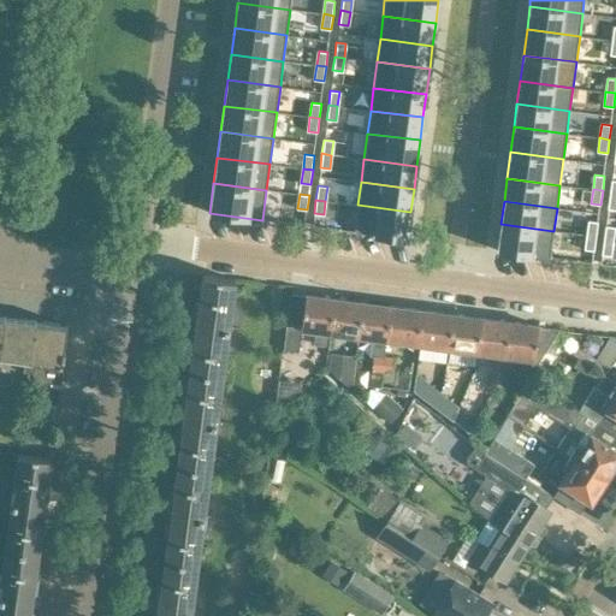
[(357,205),(354,232),(407,240),(410,212),(357,205)]
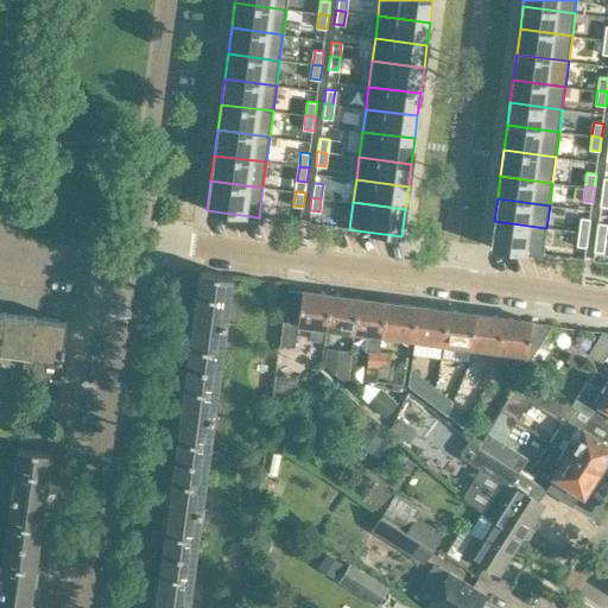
[(581,217),(580,232),(589,233),(590,220),(581,217)]
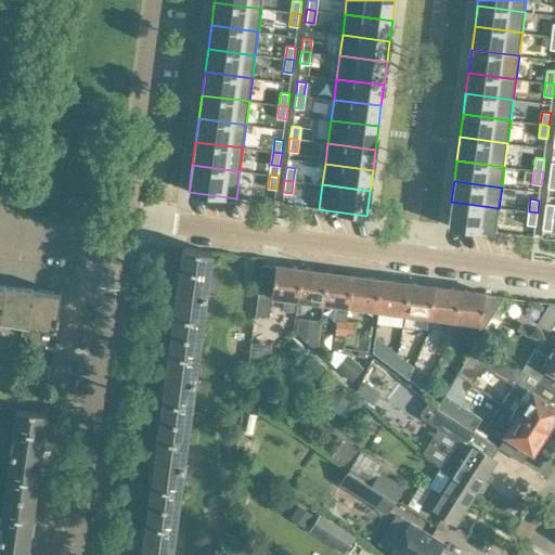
[(451,202),(448,227),(495,232),(499,208),(451,202)]
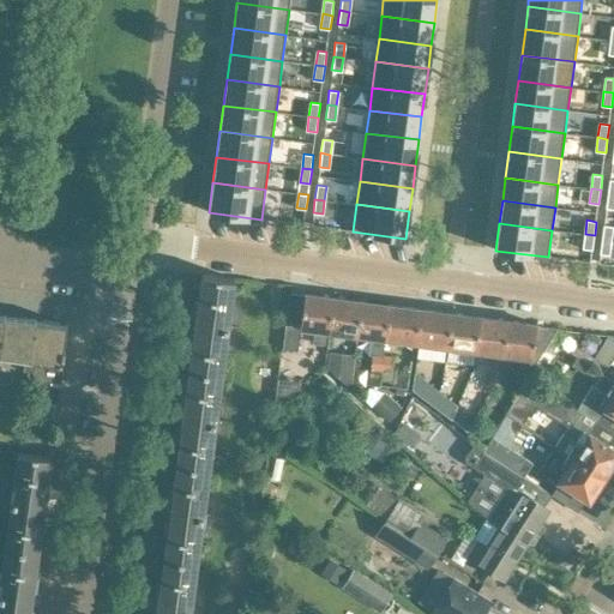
[(602,226),(601,240),(611,241),(612,227),(602,226)]
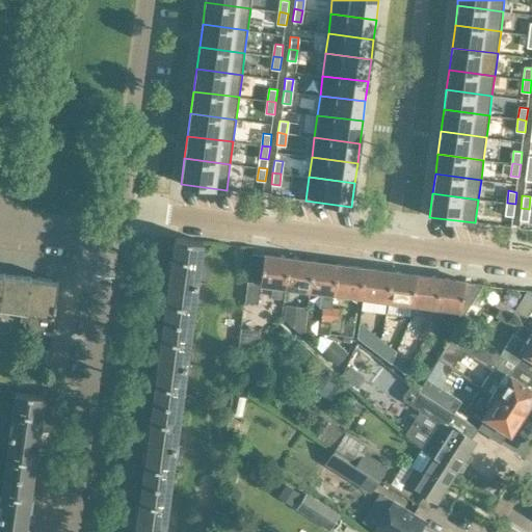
[(507,203),(505,215),(513,216),(515,204),(507,203)]
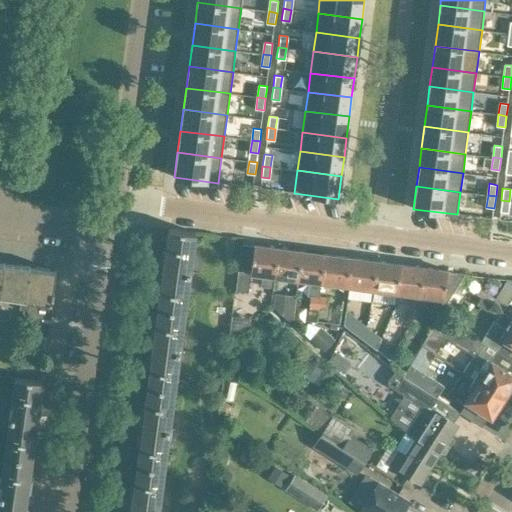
[(501,200),(499,211),(507,213),(509,201),(501,200)]
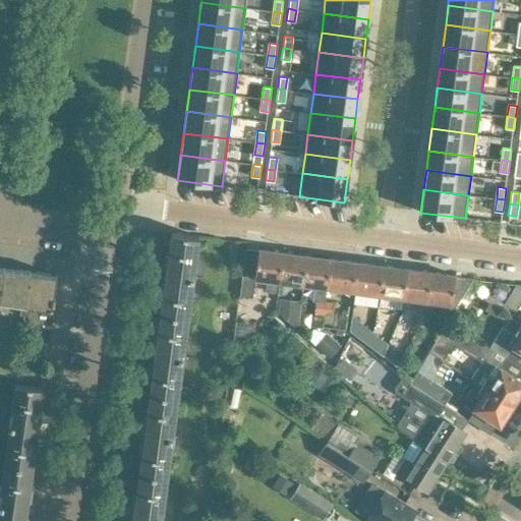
[(192,279),(198,236),(171,232),(165,275),(192,279)]
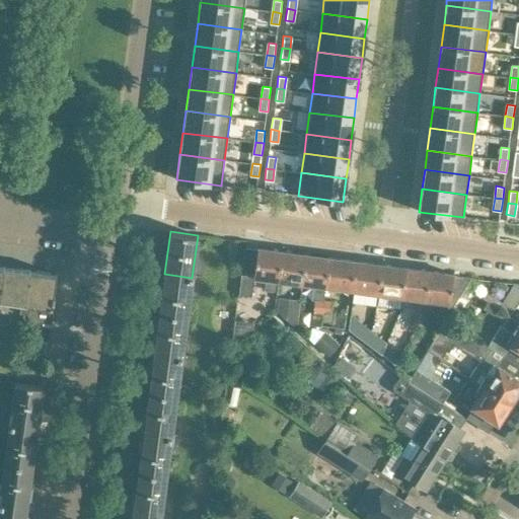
[(240,287),(239,294),(251,296),(252,289),(254,278),(267,279),(265,289),(276,291),(277,291),(279,281),(277,281),(281,250),(257,247),(257,248),(246,247),(240,287)]
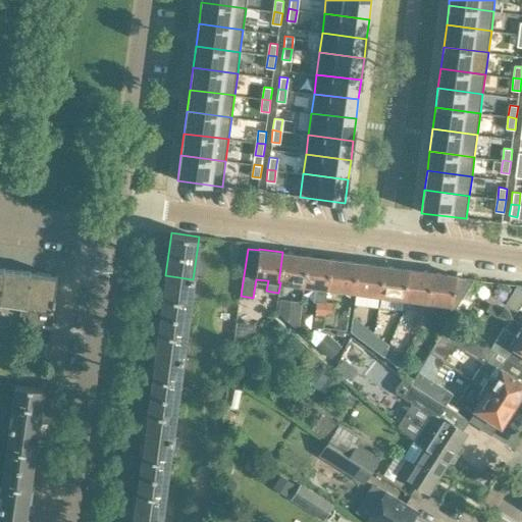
[(302,285),(306,255),(282,252),(278,282),(280,282),(302,285)]
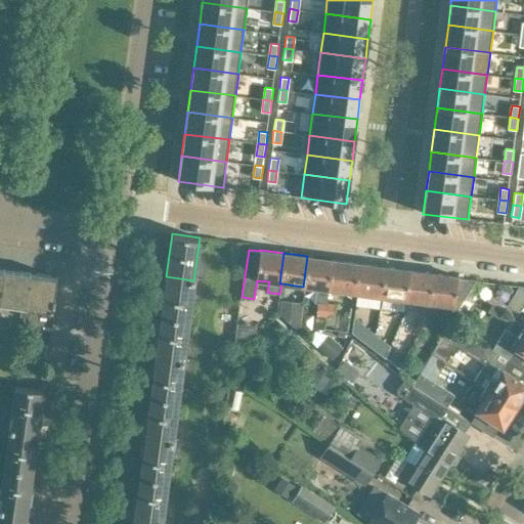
[(324,315),(332,259),(307,256),(303,287),(316,289),(314,302),(318,302),(317,314),(324,315)]
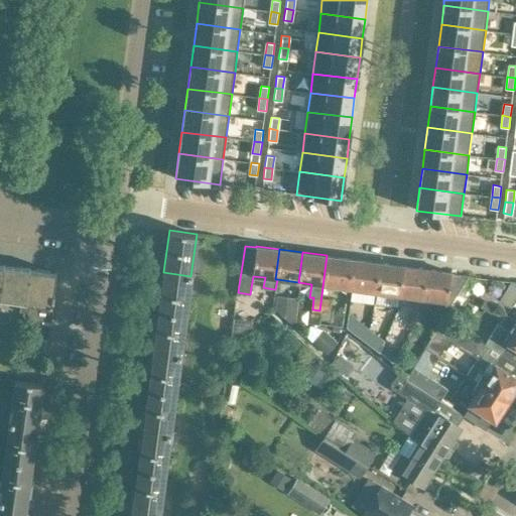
[(327,255),(323,285),(333,286),(348,288),(349,288),(353,259),(327,255)]
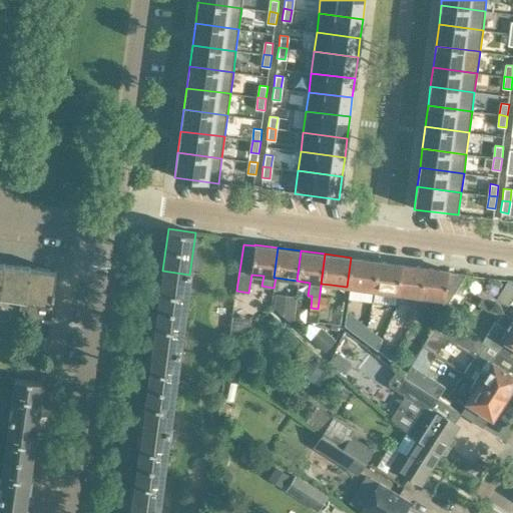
[(374,291),(378,262),(351,258),(347,287),(374,291)]
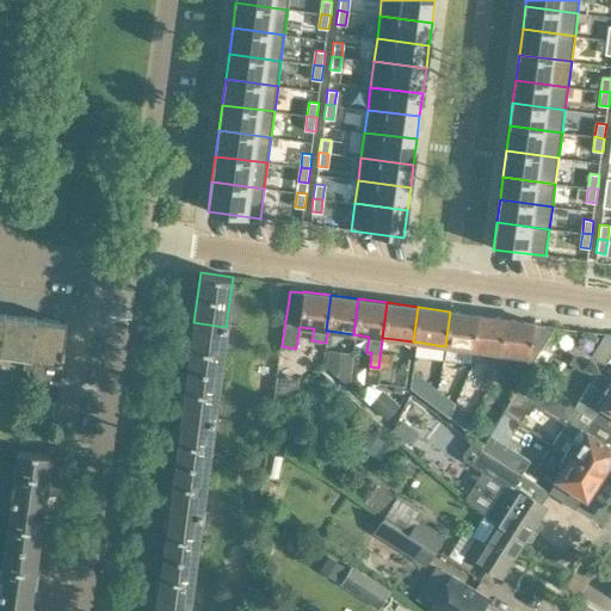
[(473,350),(477,315),(450,312),(445,346),(473,350)]
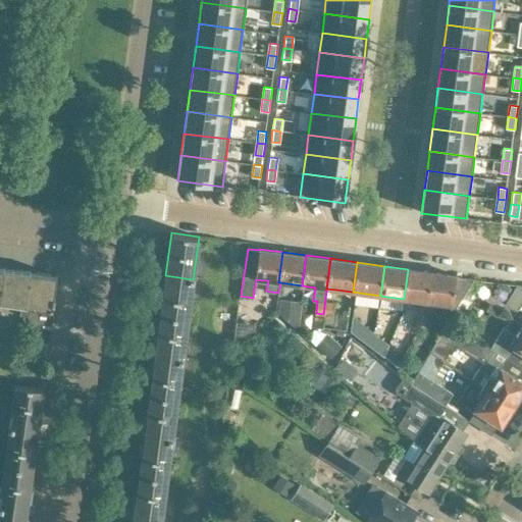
[(22,323),(30,271),(4,268),(0,291),(0,375),(16,377),(18,363),(17,363),(22,323)]
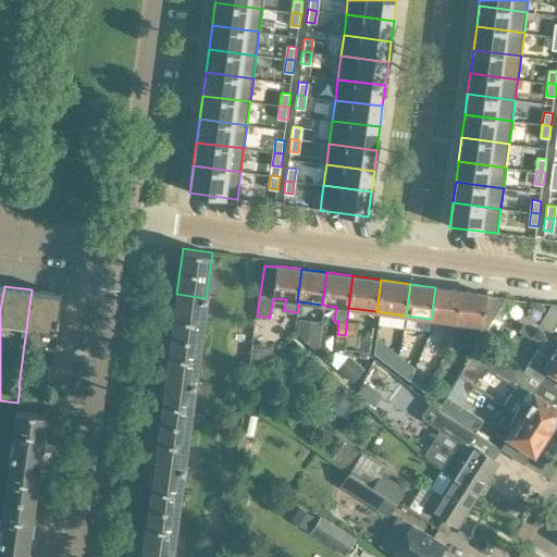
[(457,322),(461,291),(435,287),(431,319),(457,322)]
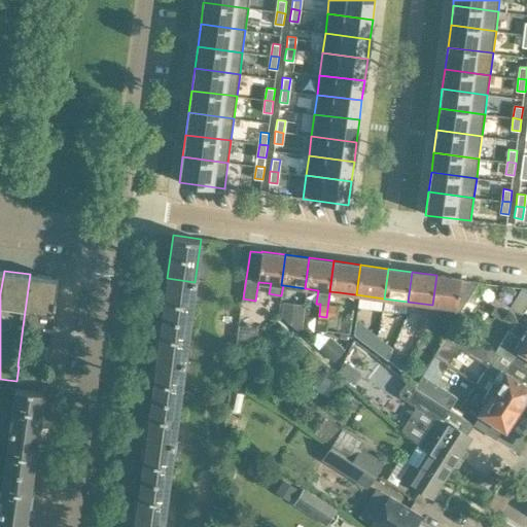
[(55,306),(56,300),(55,300),(58,278),(30,274),(23,326),(51,329),(55,311),(53,311),(54,306),(55,306)]
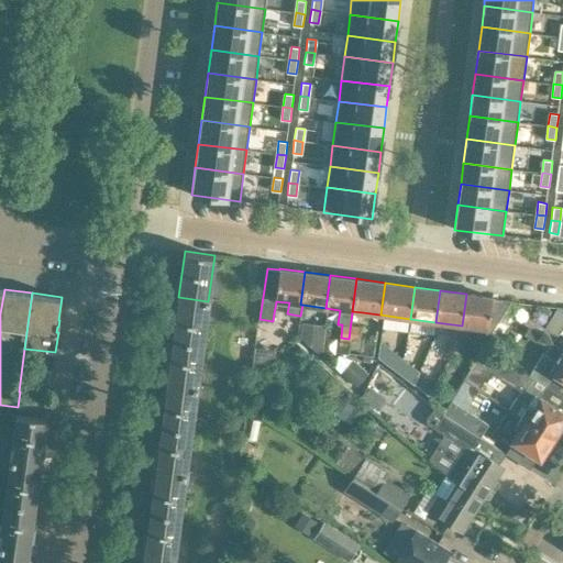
[(492,330),(510,299),(466,294),(462,326),(492,330)]
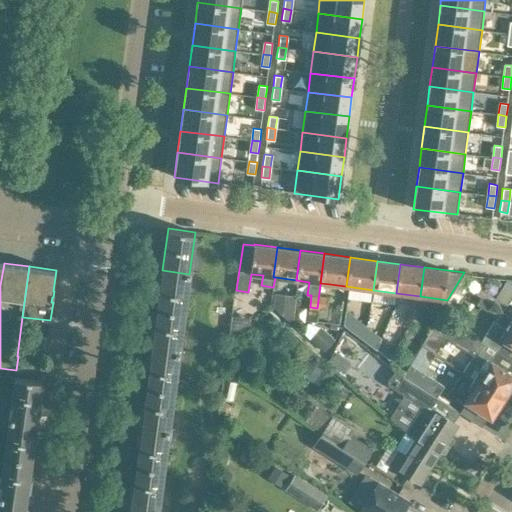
[(184,311),(189,274),(162,270),(157,308),(184,311)]
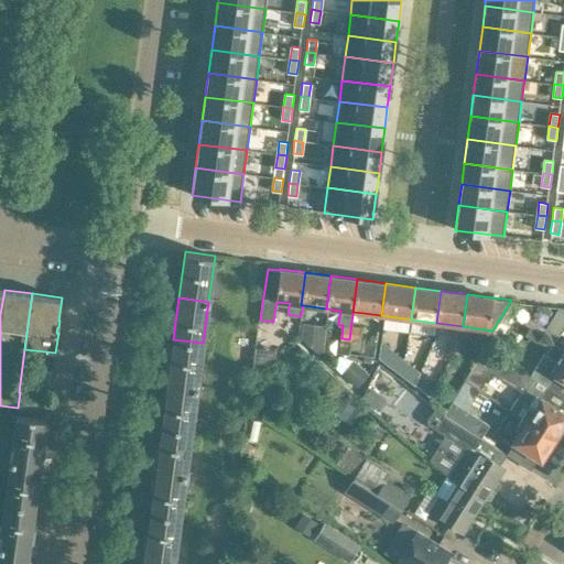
[(513,315),(521,303),(511,302),(506,311),(513,315)]
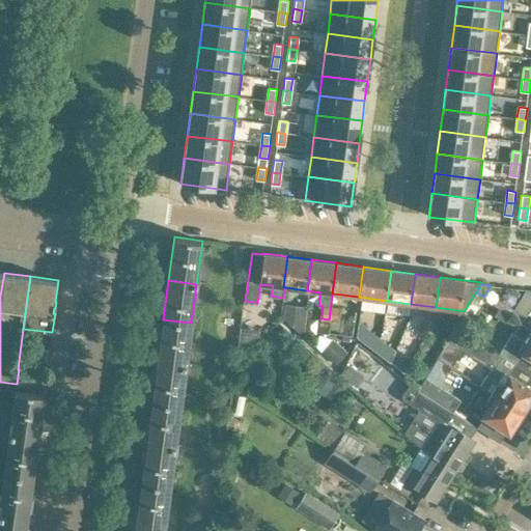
[(282,308),(281,315),(304,335),(307,306),(286,304),(285,309),(282,308)]
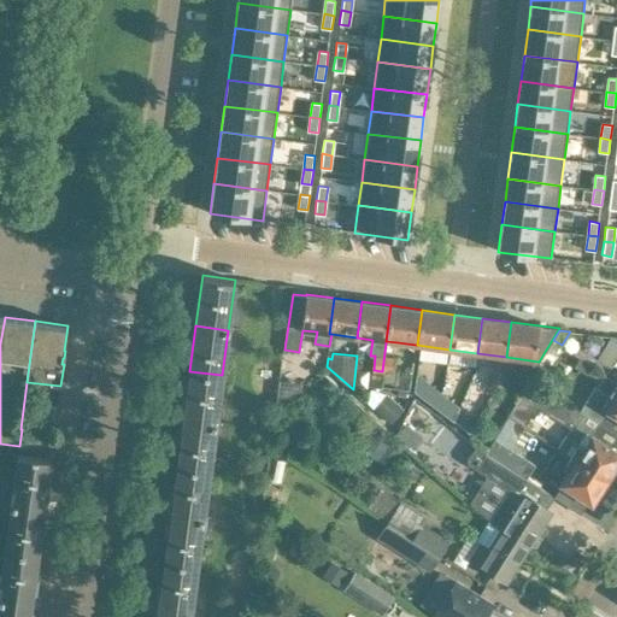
[(383,358),(382,371),(393,372),(394,359),(383,358)]
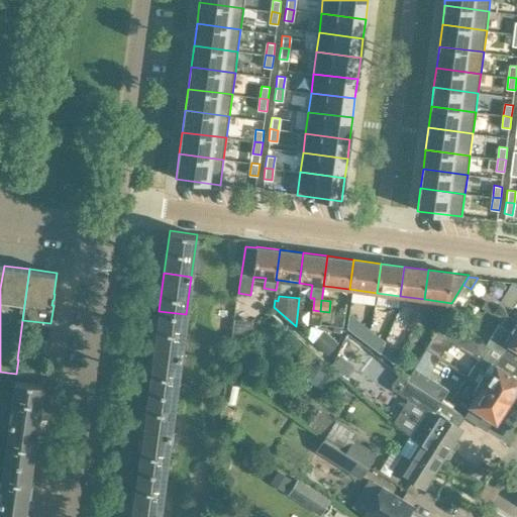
[(516,302),(512,310),(510,309),(511,308),(501,301),(497,308),(516,321),(516,302)]
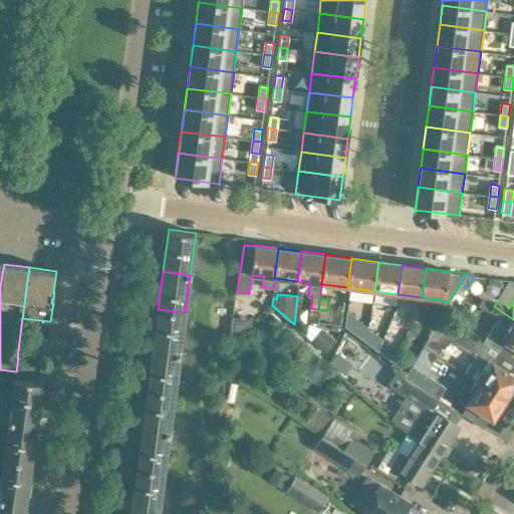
[(462,326),(470,314),(450,302),(443,314),(462,326)]
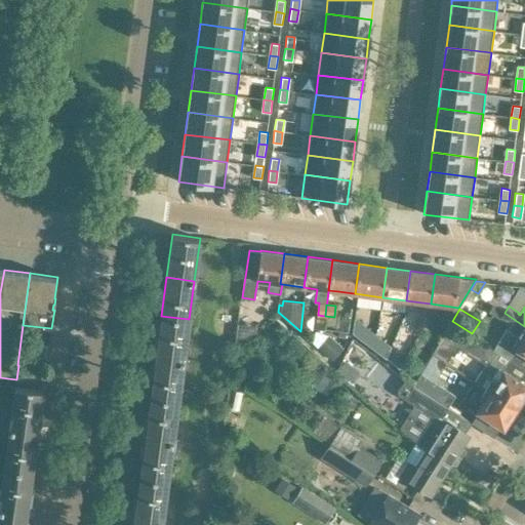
[(524,326),(505,313),(500,318),(511,324),(509,328),(524,337),(517,350),(524,355),(524,326)]
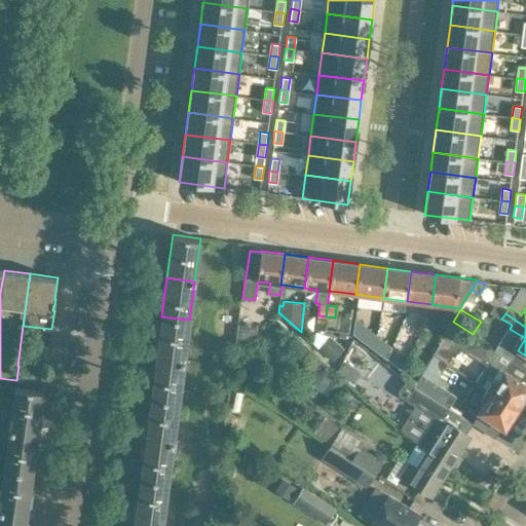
[(428,330),(430,316),(420,315),(418,329),(428,330)]
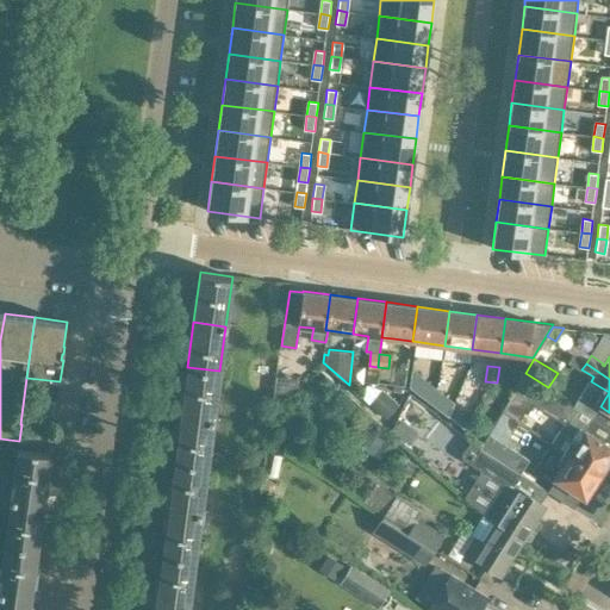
[(213,418),(219,371),(187,367),(181,414),(213,418)]
